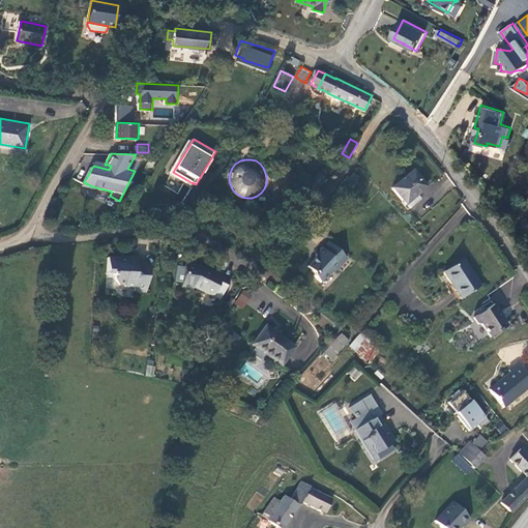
[(428,185),(414,169),(393,187),(411,208),(421,199),(418,194),(428,185)]
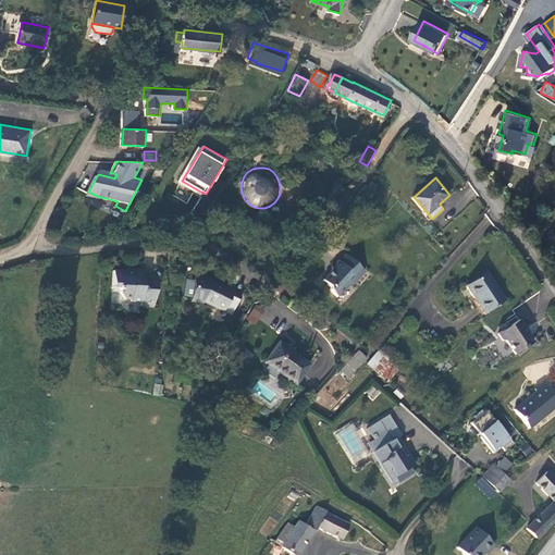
[(202,193),(182,181),(174,194),(188,202),(195,192),(204,197),(206,194),(202,192),(202,193)]
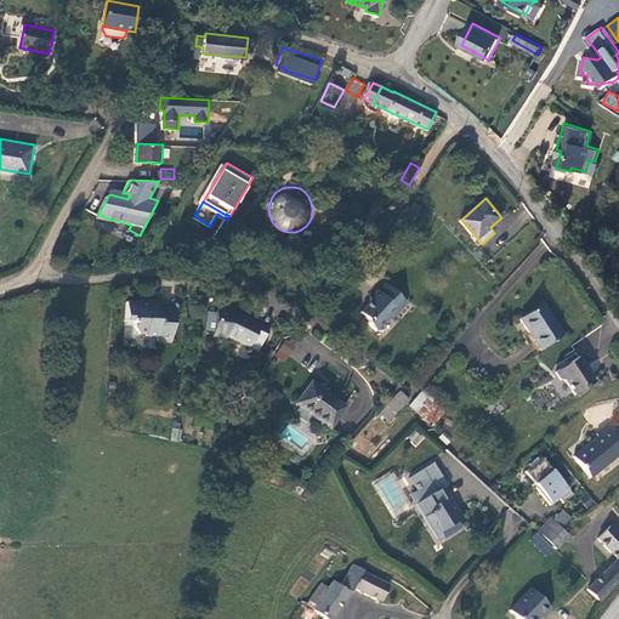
[(376,202),(365,215),(372,221),(384,208),(376,202)]
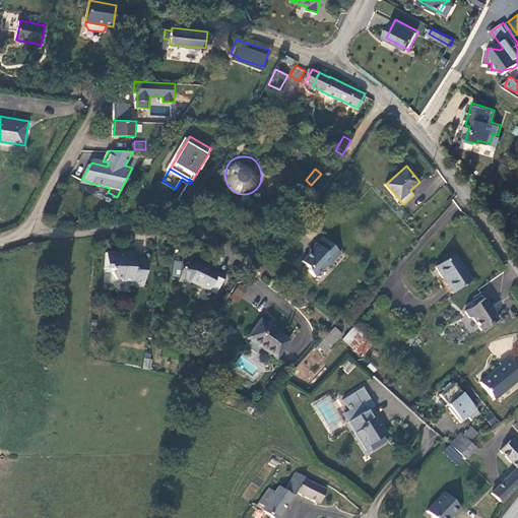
[(345,175),(342,173),(329,188),(329,189),(334,194),(352,173),(349,170),(345,175)]
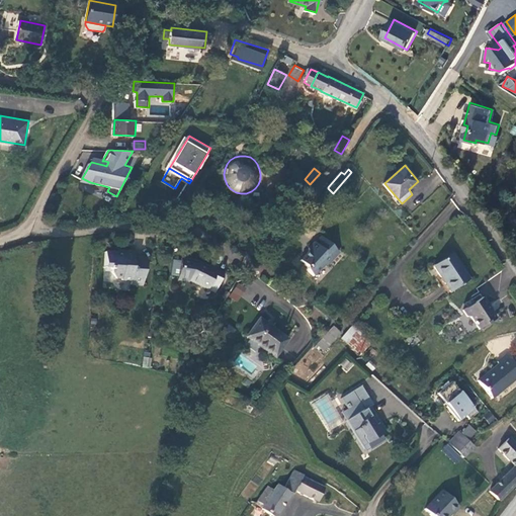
[(310,267),(316,274),(326,264),(329,264),(342,251),(325,234),(319,241),(318,240),(312,246),(312,249),(304,258),(310,264),(310,267)]
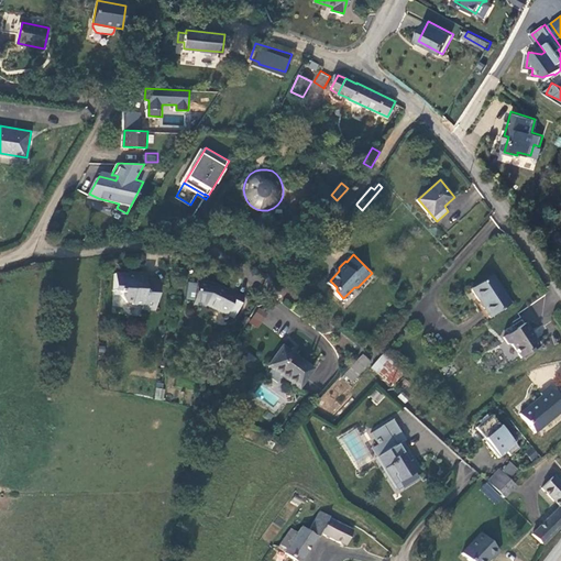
[(157,308),(162,278),(147,278),(149,272),(130,271),(130,272),(117,272),(116,289),(122,289),(122,294),(128,300),(134,301),(134,303),(145,304),(145,307),(157,308)]
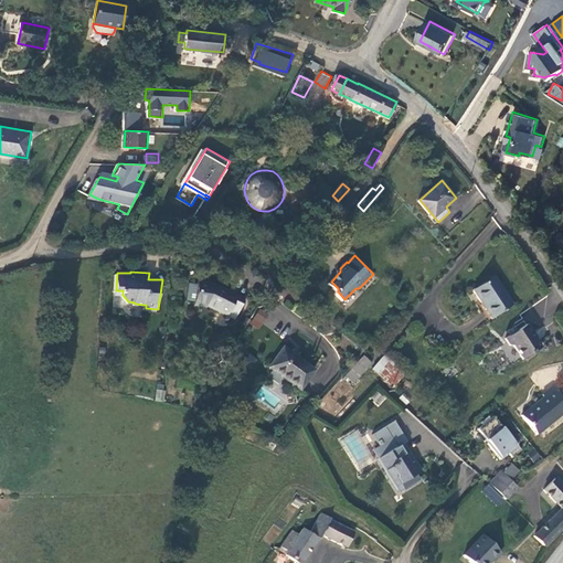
[(475,288),(484,303),(494,317),(514,304),(496,275),(475,288)]
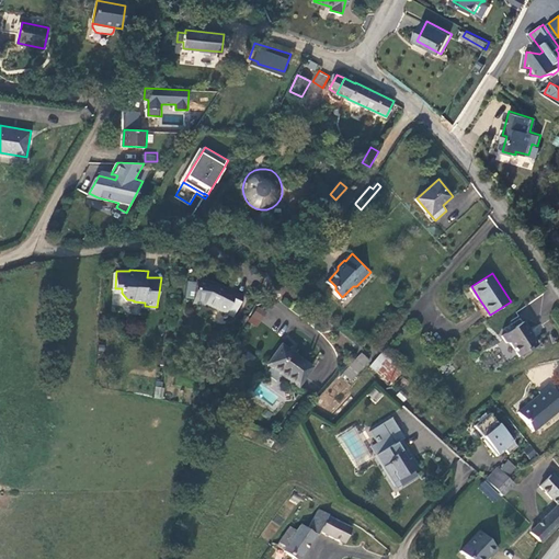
[(197,278),(194,301),(208,303),(235,316),(246,294),(238,291),(240,287),(230,282),(228,287),(214,281),(197,278)]
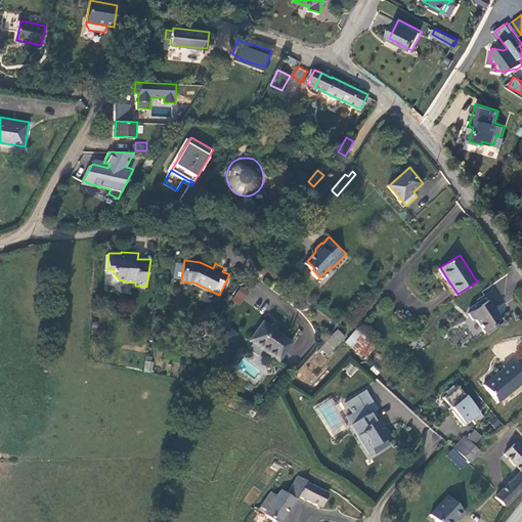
[(243,284),(233,298),(242,304),(252,290),(243,284)]
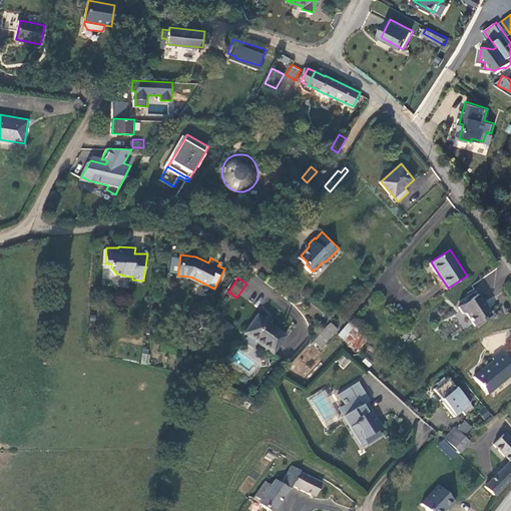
[(486,302),(480,294),(470,300),(467,296),(461,300),(464,304),(460,307),(463,313),(467,314),(475,325),(492,314),(484,303),(486,302)]
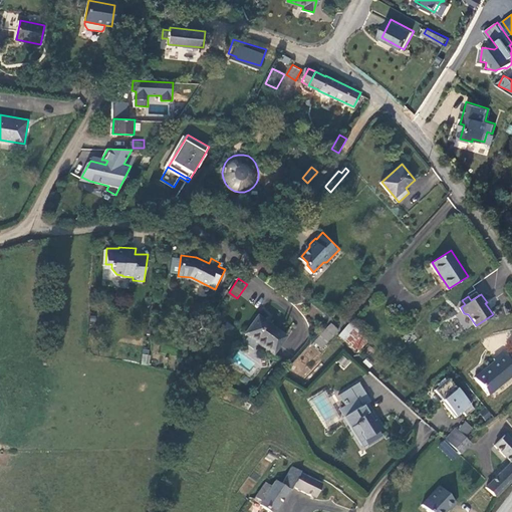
[(287,335),(259,314),(246,333),(274,353),(287,335)]
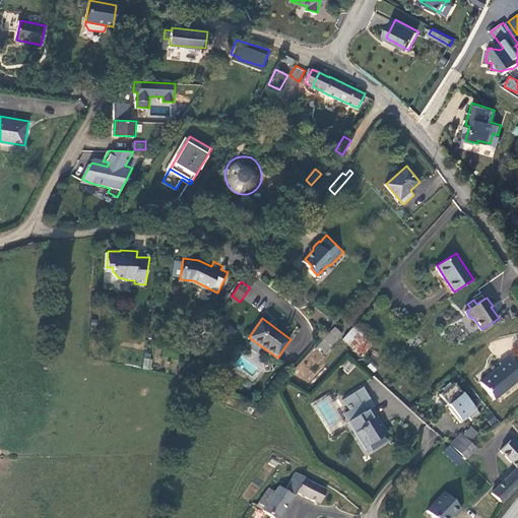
[(326,351),(343,332),(336,327),(319,345),(326,351)]
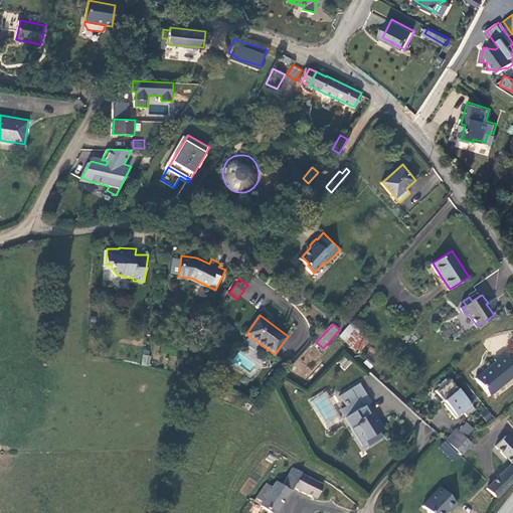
[(369,342),(350,325),(342,335),(359,351),(369,342)]
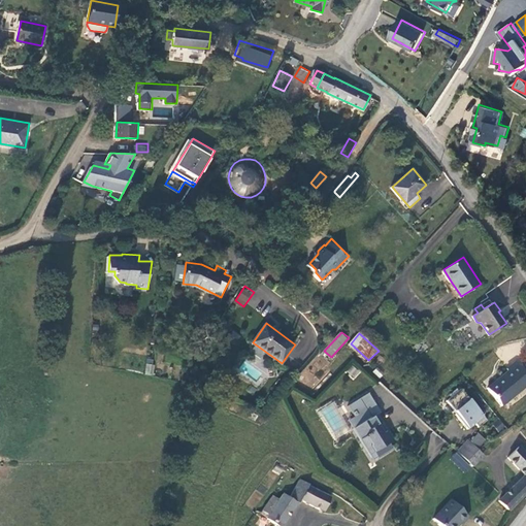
[(155,372),(156,362),(149,361),(148,371),(155,372)]
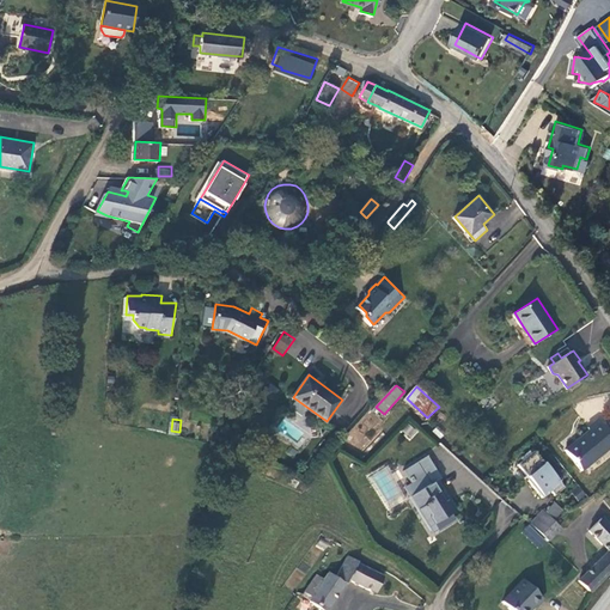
[(568,451),(584,470),(609,449),(609,434),(608,432),(609,431),(609,429),(601,419),(590,427),(591,429),(580,439),(581,440),(568,451)]
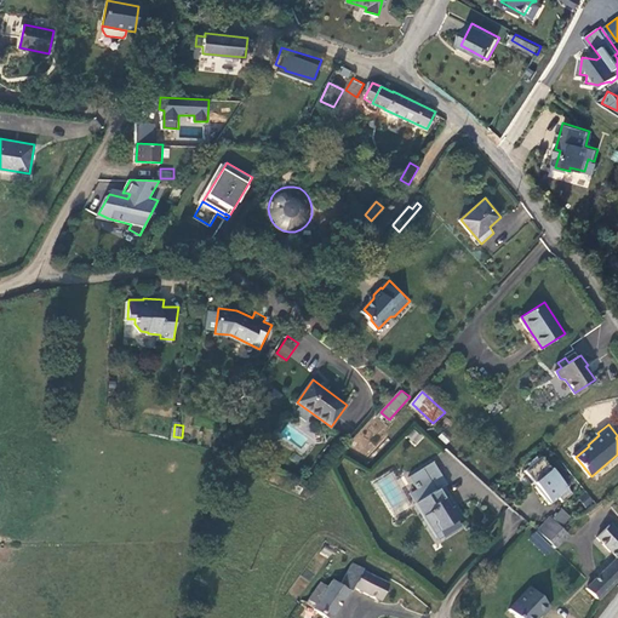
[(419,428),(408,434),(416,444),(425,438),(419,428)]
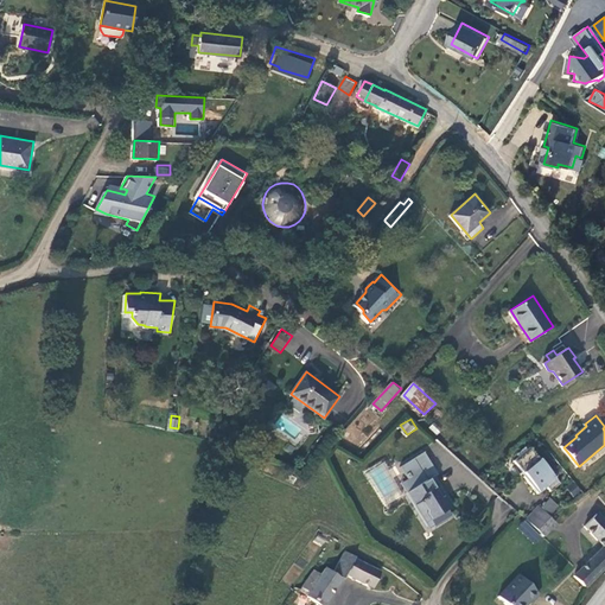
[(526,475),(540,492),(548,485),(552,490),(562,482),(532,445),(515,459),(527,473),(526,475)]
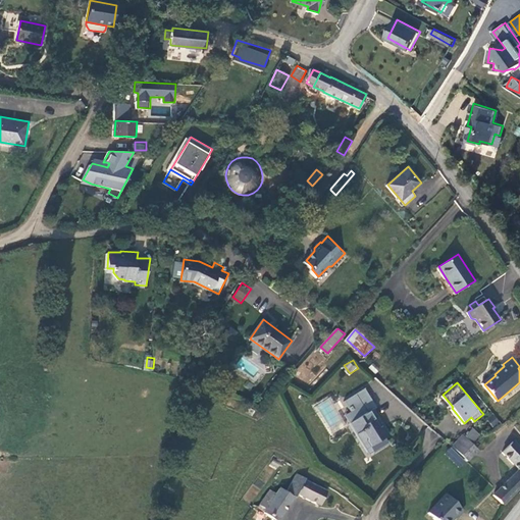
[(352,410),(355,410),(358,417),(350,422),(362,442),(369,454),(390,444),(385,436),(391,433),(384,424),(380,427),(370,410),(377,406),(366,387),(345,400),(352,410)]
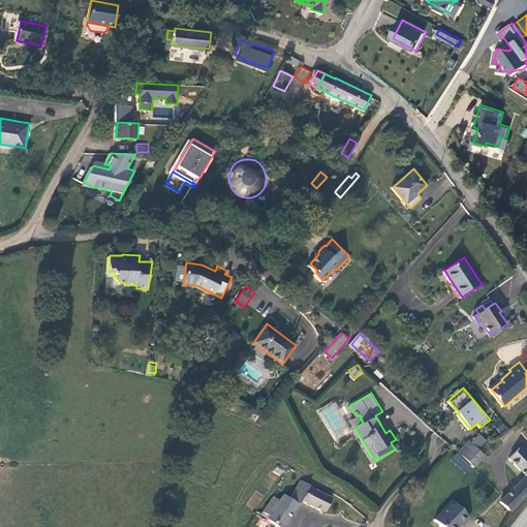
[(360,415),(350,420),(354,428),(363,423),(360,415)]
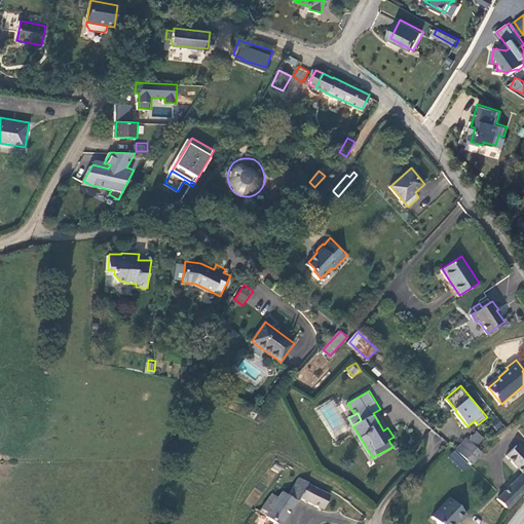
[(493,420),(499,428),(506,423),(499,415),(493,420)]
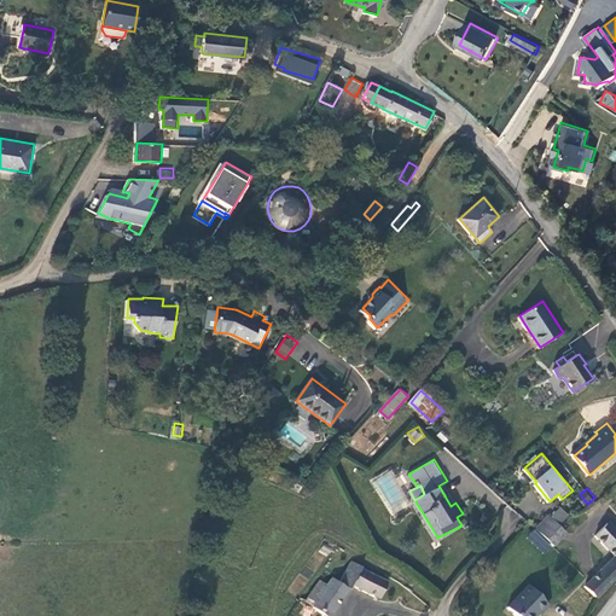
[(548,539),(562,526),(550,515),(536,528),(548,539)]
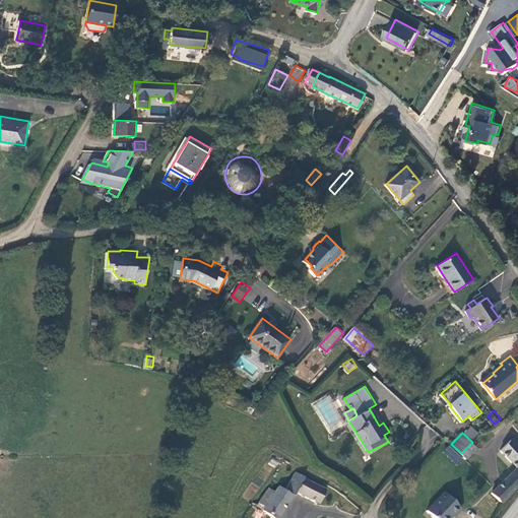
[(504,502),(517,487),(517,443),(514,439),(502,450),(517,465),(517,467),(498,488),(493,492),(504,502)]
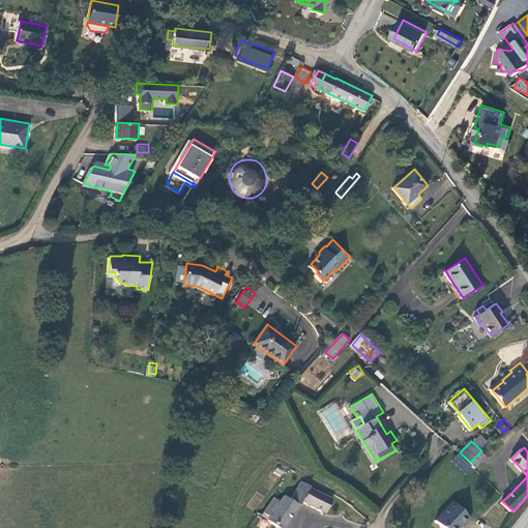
[(488,456),(481,450),(470,462),(476,468),(488,456)]
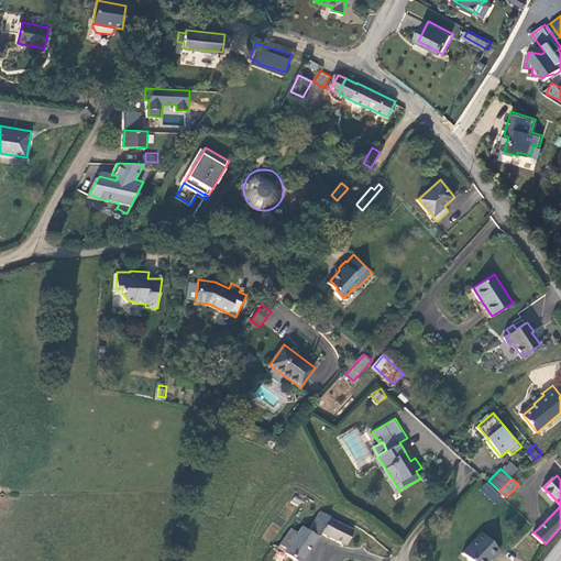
[(292,528),(279,547),(297,559),(299,560),(301,560),(321,531),(347,545),(354,530),(330,516),(331,515),(321,509),(310,530),(304,526),(299,532),(292,528)]
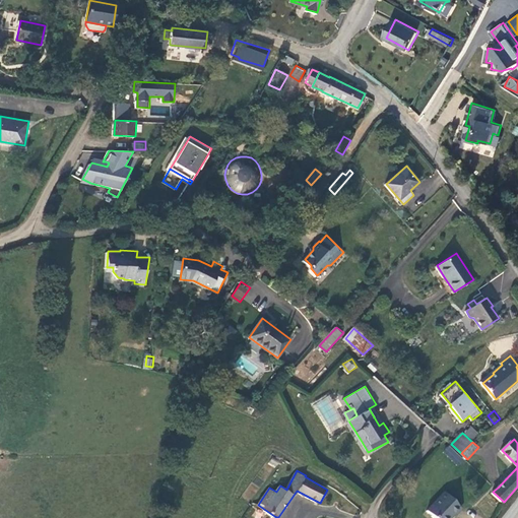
[(428,509),(437,517),(450,517),(456,513),(457,514),(463,508),(446,491),(428,509)]
